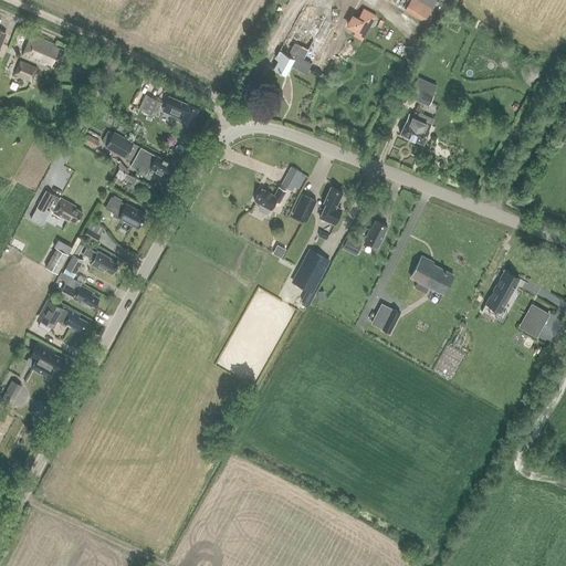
[(411,0),(407,10),(428,22),(440,0),(411,0)]
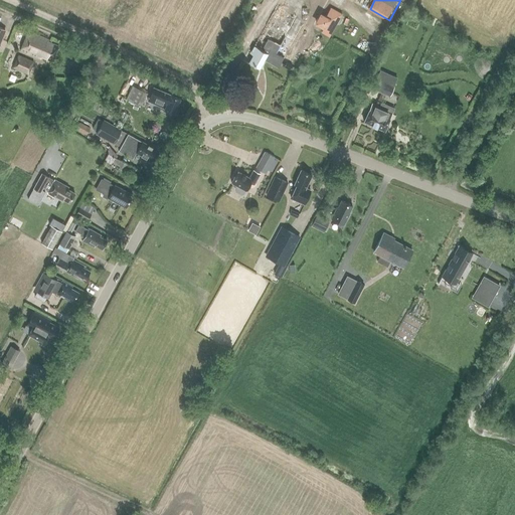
[(278,67),(302,24),(304,21),(276,6),(250,52),(253,54),(249,61),(260,67),(264,59),(278,67)]
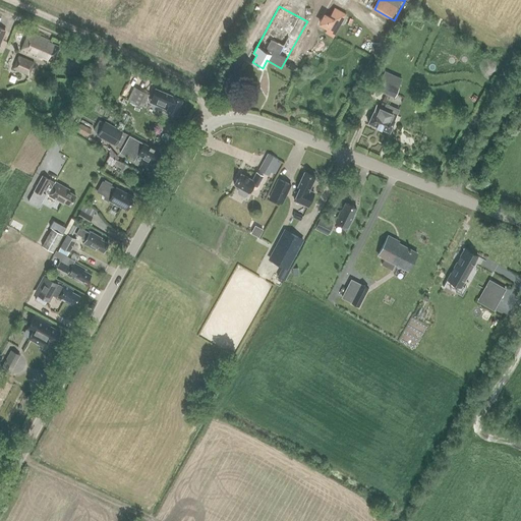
[(326,33),(333,37),(340,23),(333,20),(326,33)]
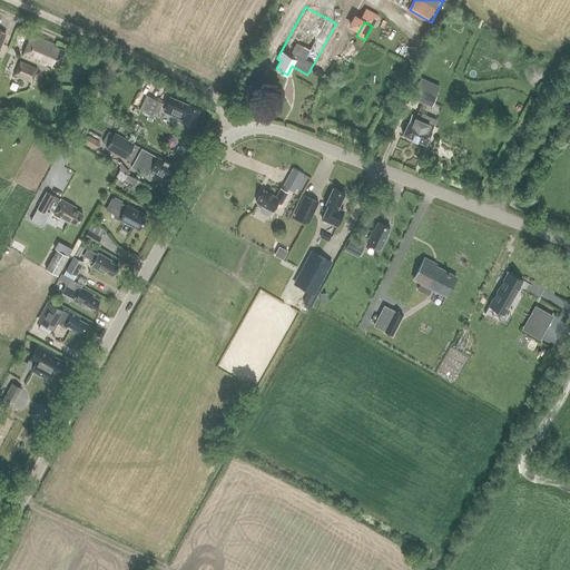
[(57,46),(35,37),(36,37),(31,35),(22,56),(46,66),(46,64),(57,68),(65,51),(56,48),(57,46)]
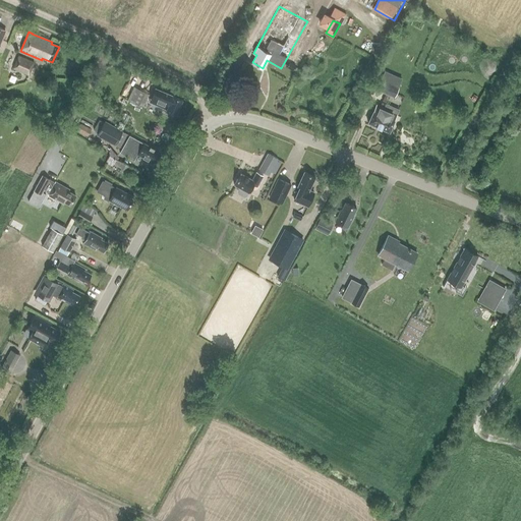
[(29,74),(34,63),(18,56),(13,68),(29,74)]
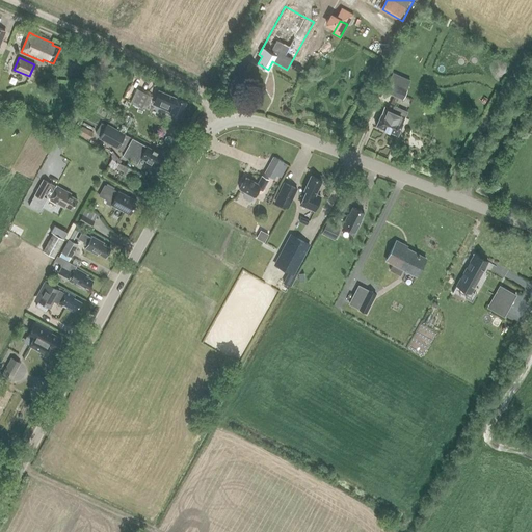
[(403,100),(407,89),(391,82),(387,92),(403,100)]
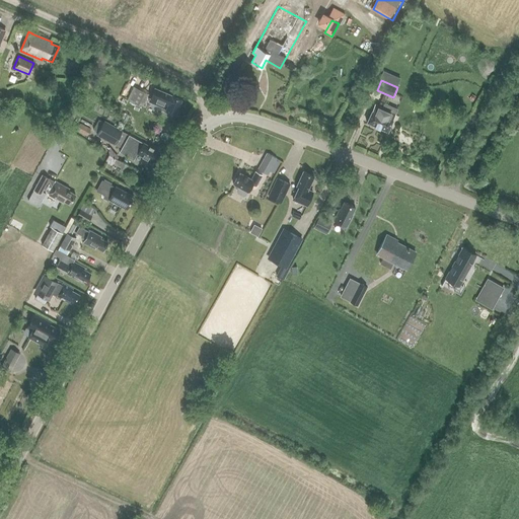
[(138,105),(144,92),(133,86),(127,99),(138,105)]
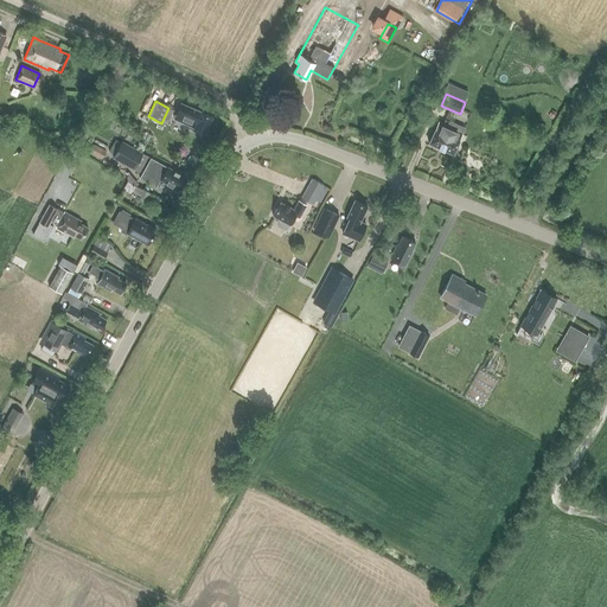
[(184,103),(177,120),(193,127),(192,129),(204,134),(212,115),(200,110),(184,103)]
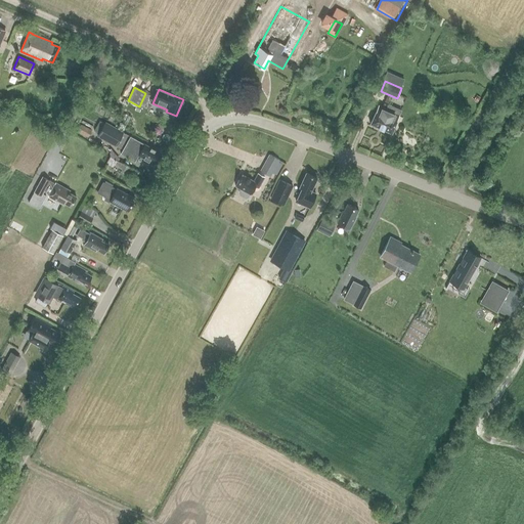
[(397,122),(399,115),(401,110),(388,103),(386,108),(379,105),(376,112),(369,123),(379,127),(378,128),(383,130),(383,129),(392,133),(397,122)]
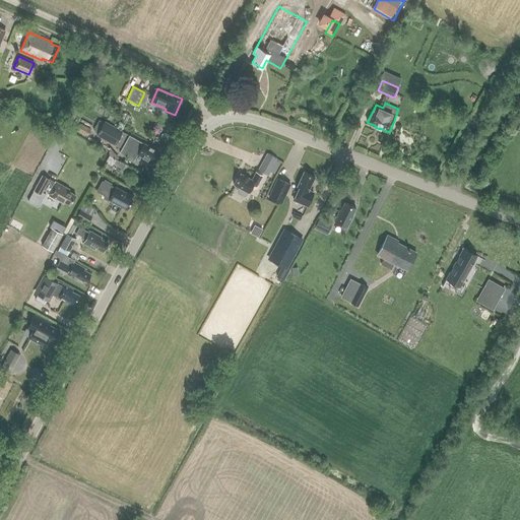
[(119,123),(125,125),(130,116),(124,113),(119,123)]
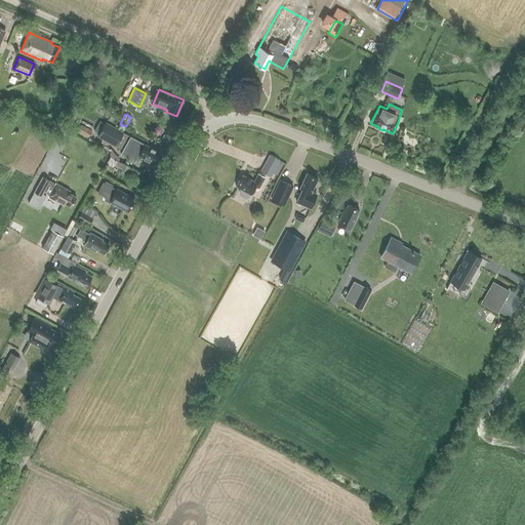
[(116,147),(124,131),(106,121),(105,124),(99,121),(94,130),(98,133),(97,136),(116,147)]
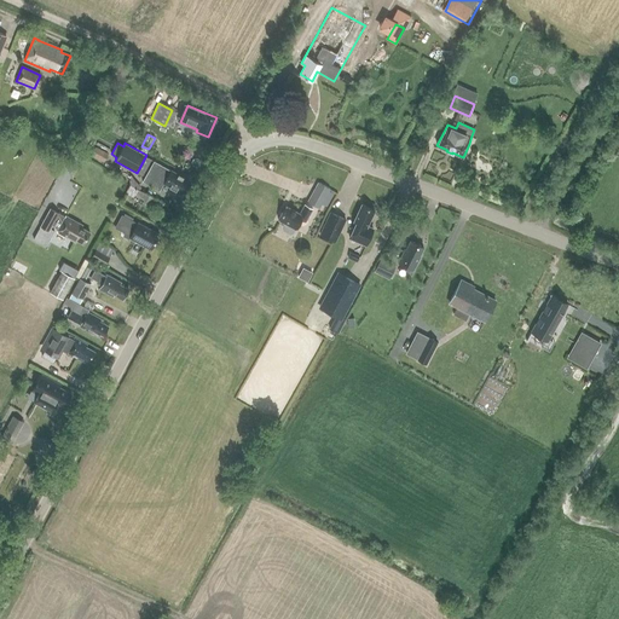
[(97,149),(96,158),(108,160),(109,150),(97,149)]
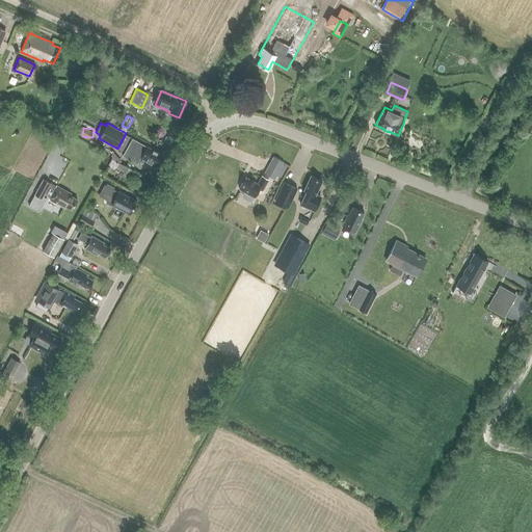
[(132,138),(123,156),(137,164),(140,157),(156,165),(162,154),(132,138)]
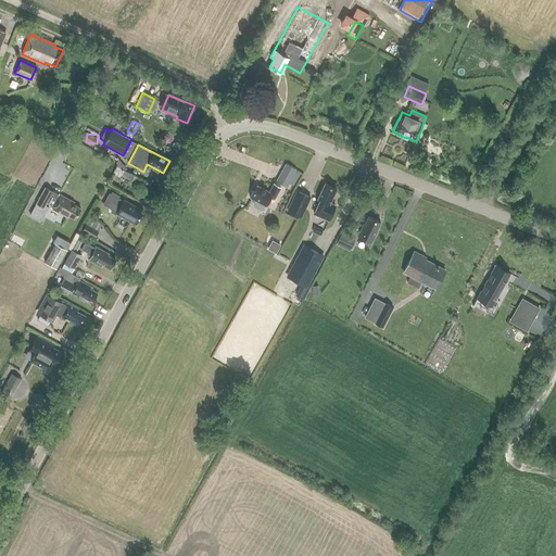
[(287,188),(289,184),(294,187),(301,174),(295,172),(297,169),(286,163),(276,181),(287,188)]
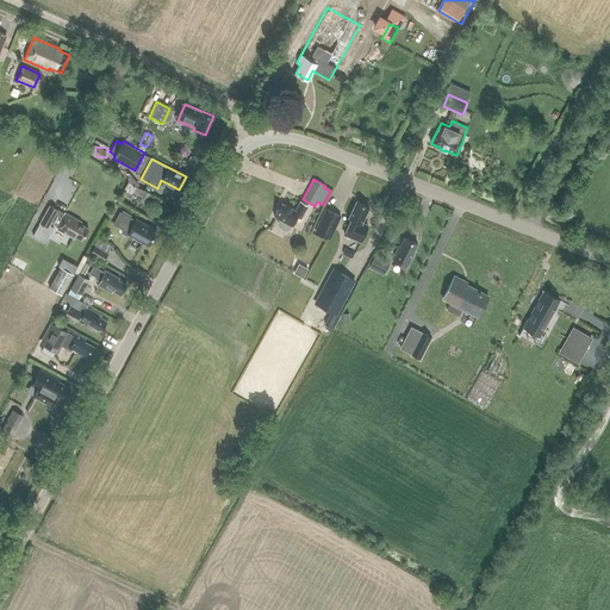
[(132,193),(136,186),(129,182),(125,190),(132,193)]
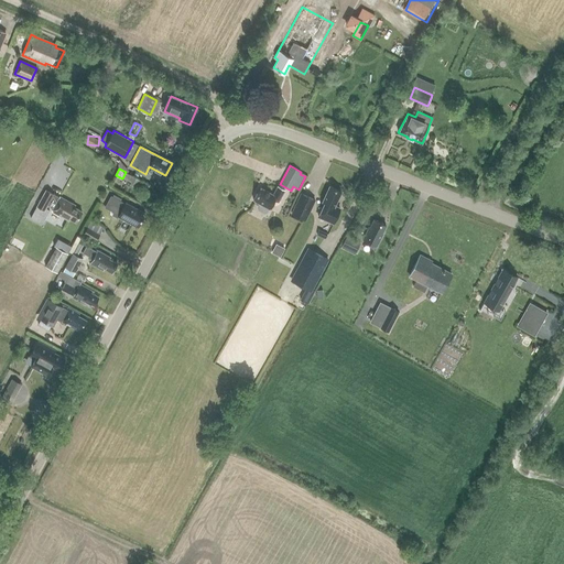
[(268,208),(270,209),(274,201),(278,203),(285,191),(278,186),(273,195),(260,187),(253,201),(259,203),(257,206),(258,209),(263,213),(267,212),(268,208)]
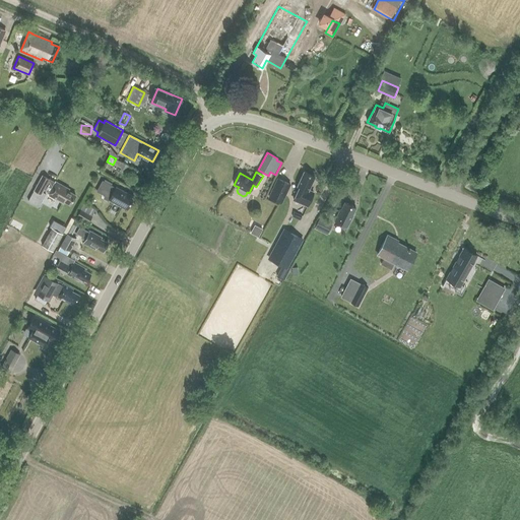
[(308,190),(314,177),(304,172),(298,186),(302,187),(296,200),(307,205),(313,192),(308,190)]
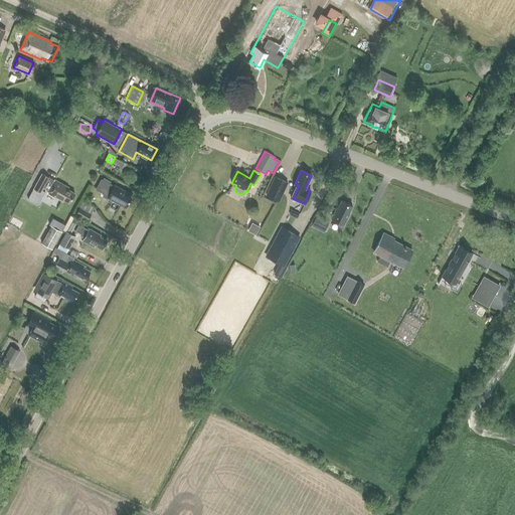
[(43,175),(35,191),(32,197),(38,200),(44,190),(49,192),(48,194),(64,202),(65,201),(70,204),(75,194),(70,191),(71,189),(55,181),(54,183),(49,180),(49,179),(43,175)]
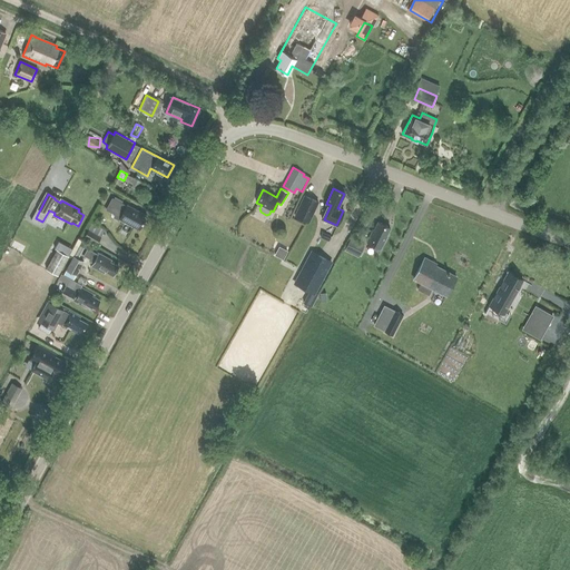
[(294,216),(308,223),(318,202),(303,195),(294,216)]
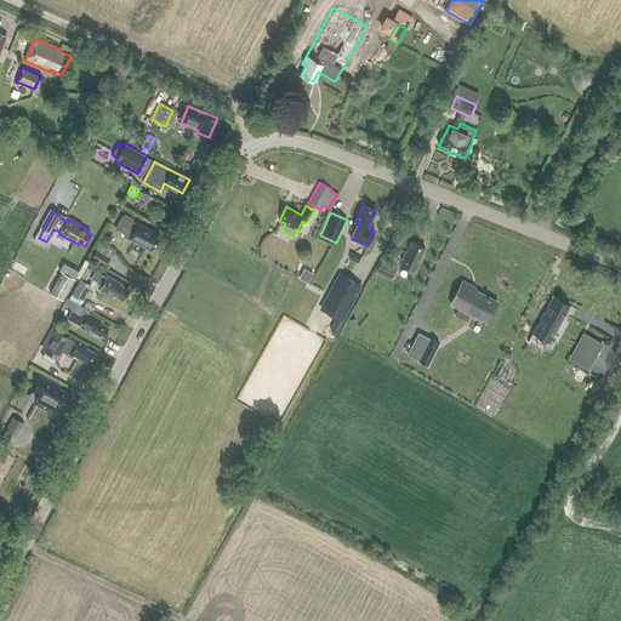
[(152,249),(158,238),(146,232),(147,229),(132,222),(121,217),(115,229),(125,234),(125,235),(152,249)]
